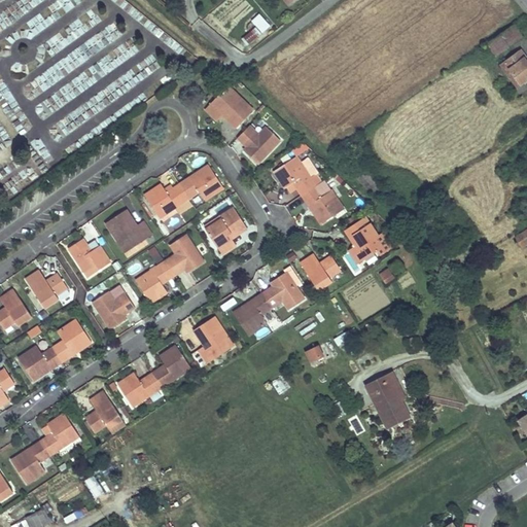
[(254,21),(264,31),(269,26),(259,15),(254,21)]
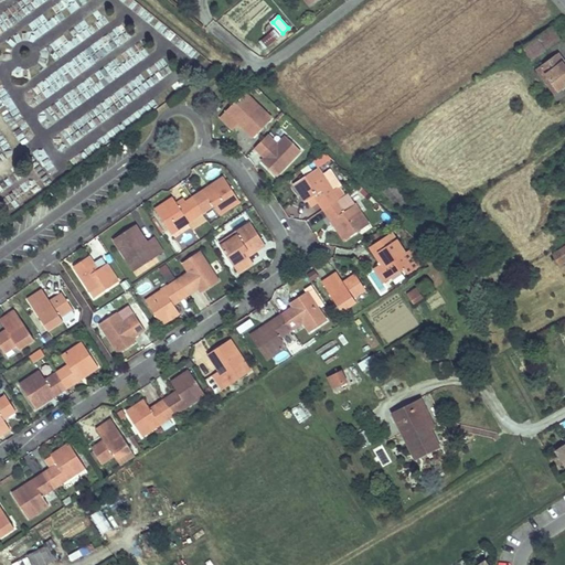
[(551,28),(523,46),(533,60),(560,41),(551,28)]
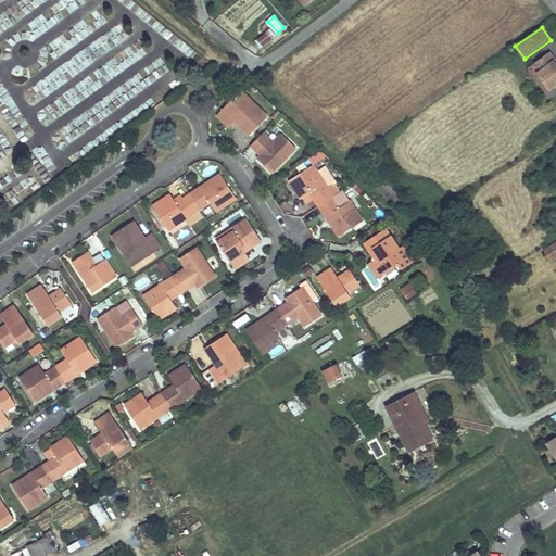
[(264,46),(276,35),(272,29),(258,39),(264,46)]
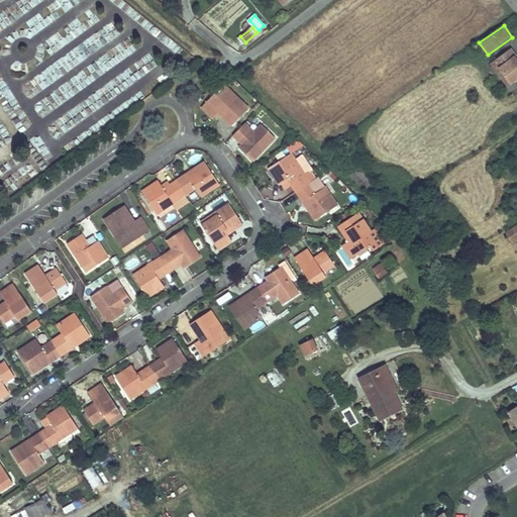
[(496,62),(497,63),(512,83),(516,78),(516,58),(516,57),(516,56),(512,49),(496,62)]
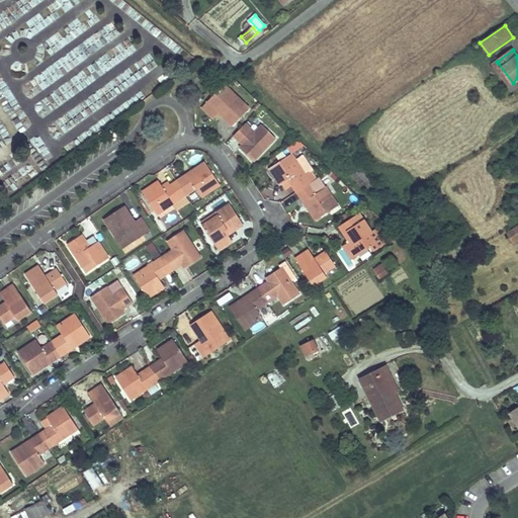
[(495,65),(509,85),(513,83),(498,63),(495,65)]
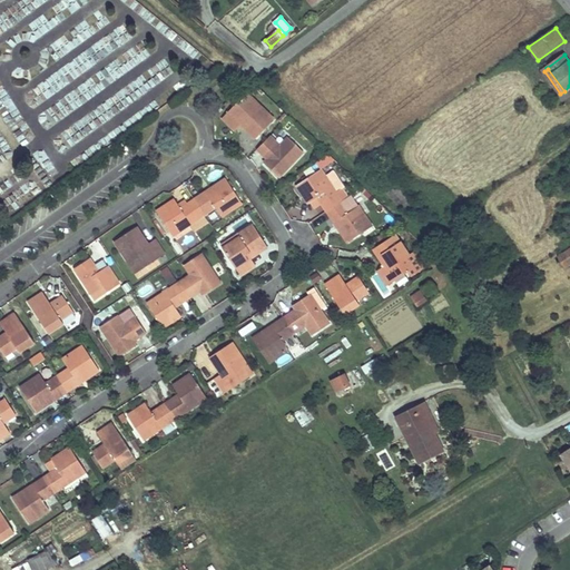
[(254,104),(256,101),(247,92),(245,95),(254,104)]
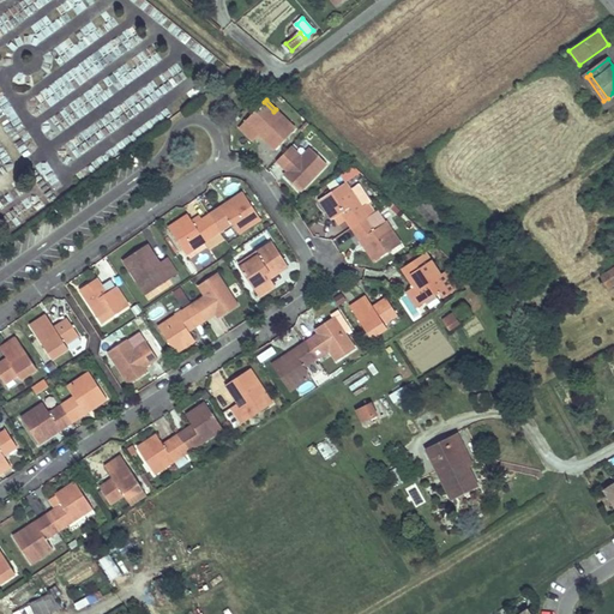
[(274,112),(264,102),(240,127),(254,140),(260,134),(256,130),(259,126),(280,145),(296,128),(276,109),(274,112)]
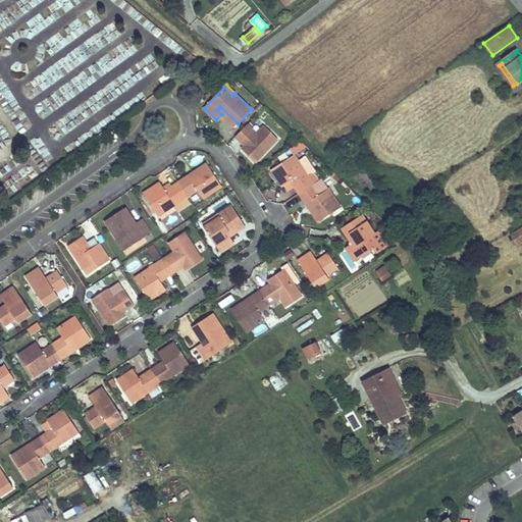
[(217,110),(221,114),(235,126),(238,123),(220,107),(217,110)]
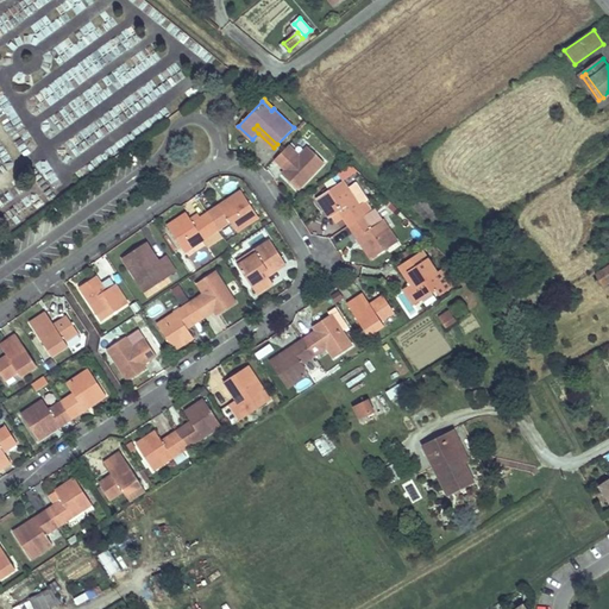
[(276,158),(283,165),(296,151),(289,145),(276,158)]
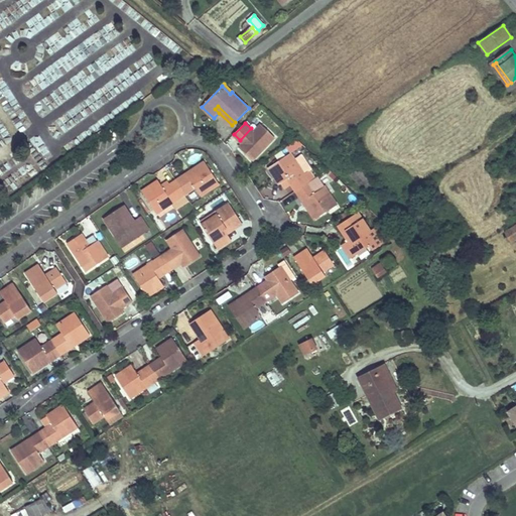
[(254,132),(243,143),(239,147),(253,160),(275,137),(262,124),(254,132)]
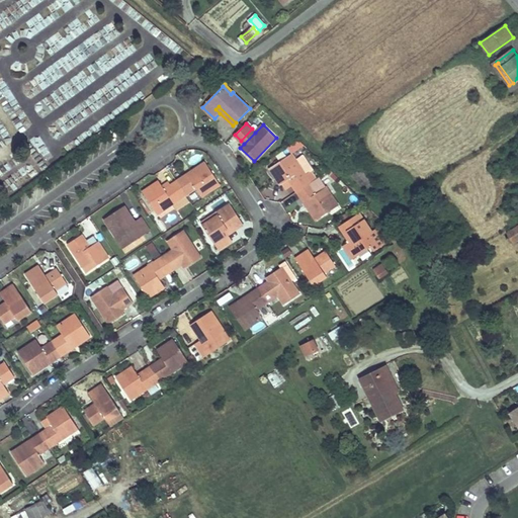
[(244,144),(255,133),(252,128),(241,141),(244,144)]
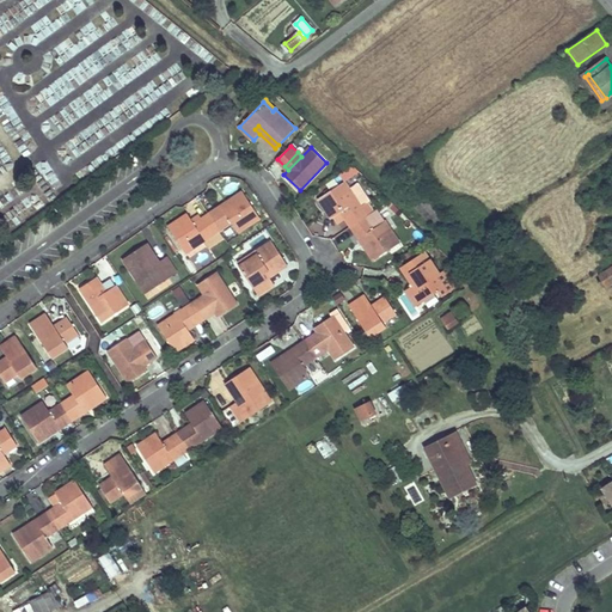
[(404,169),(391,178),(392,182),(407,172),(404,169)]
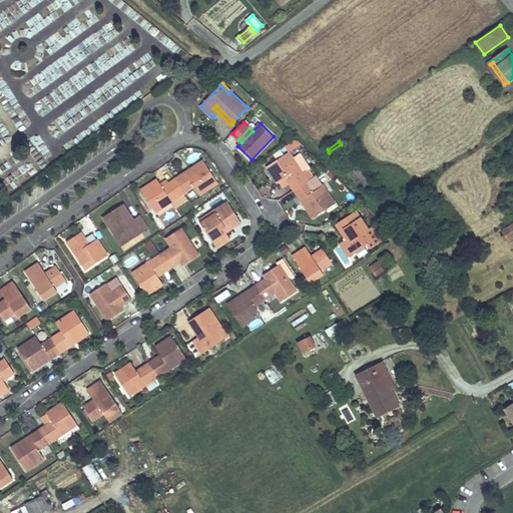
[(291,183),(295,189),(308,181),(293,158),(291,160),(287,154),(268,166),(279,182),(281,181),(287,177),(291,183)]
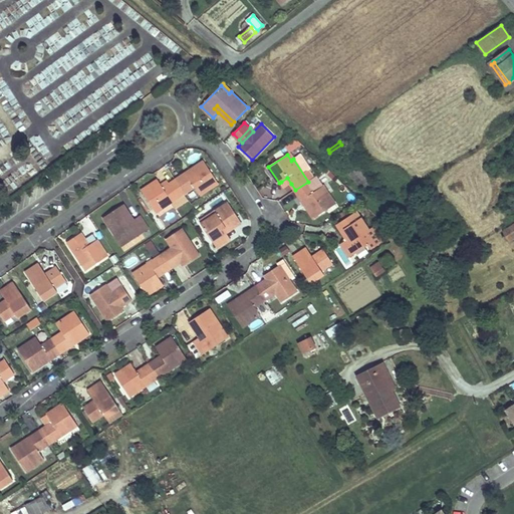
[(176,180),(185,194),(195,187),(201,195),(219,184),(204,161),(191,170),(195,175),(190,178),(186,173),(176,180)]
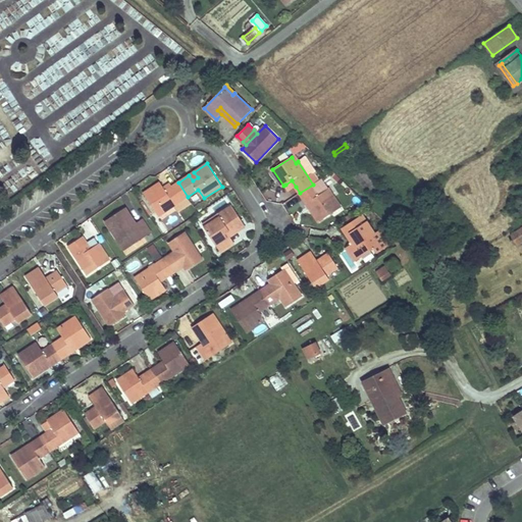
[(516,165),(508,170),(513,177),(521,172),(516,165)]
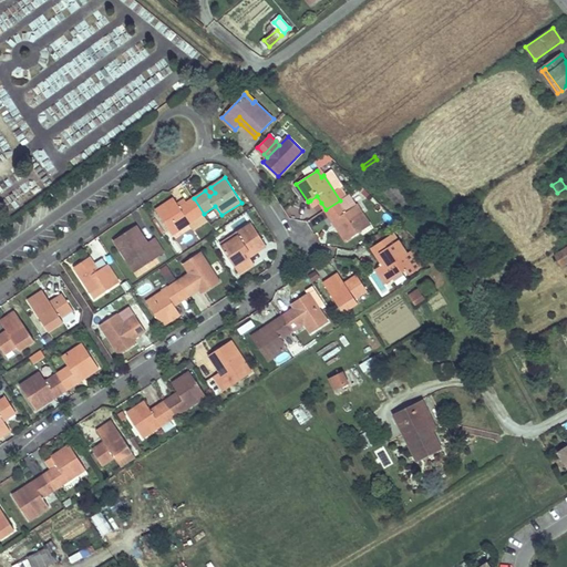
[(215,193),(210,187),(205,191),(209,196),(215,193)]
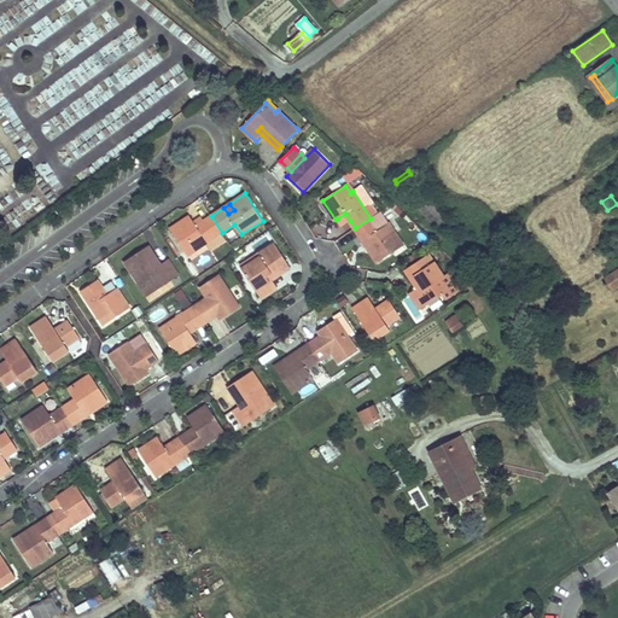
[(345,214),(338,219),(343,226),(350,221),(345,214)]
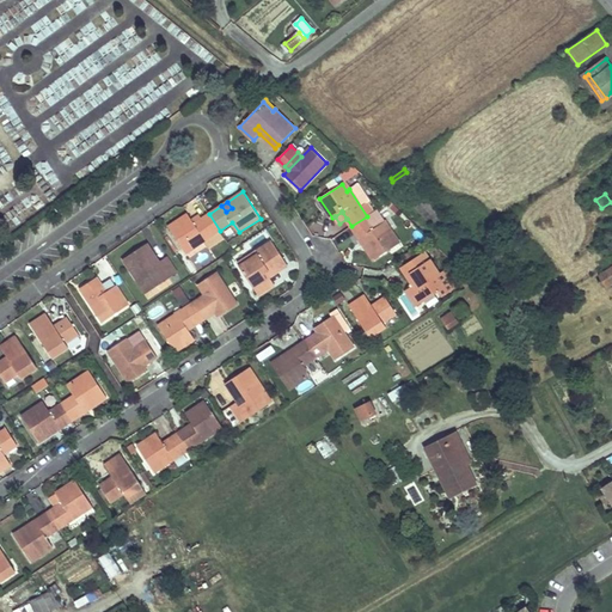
[(220,231),(209,214),(195,224),(189,214),(169,226),(184,250),(191,245),(193,249),(220,231)]
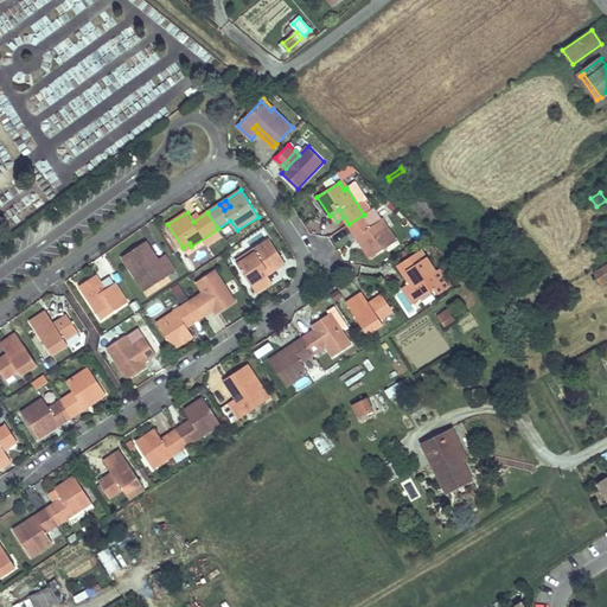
[(365,240),(360,243),(371,259),(396,241),(382,219),(372,225),(364,215),(349,224),(357,237),(362,234),(365,240)]
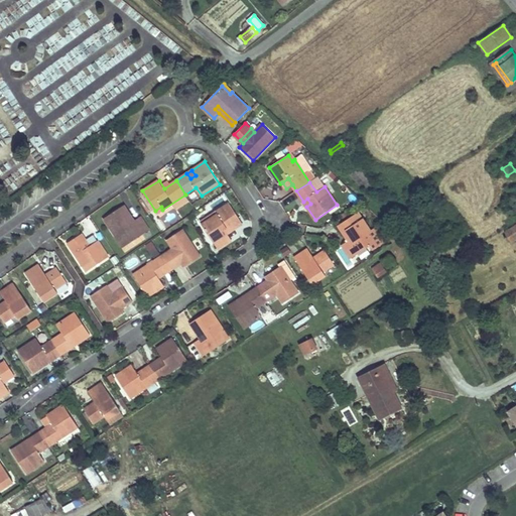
[(222,231),(241,219),(230,203),(210,216),(212,219),(203,225),(218,248),(232,239),(228,233),(224,235),(222,231)]
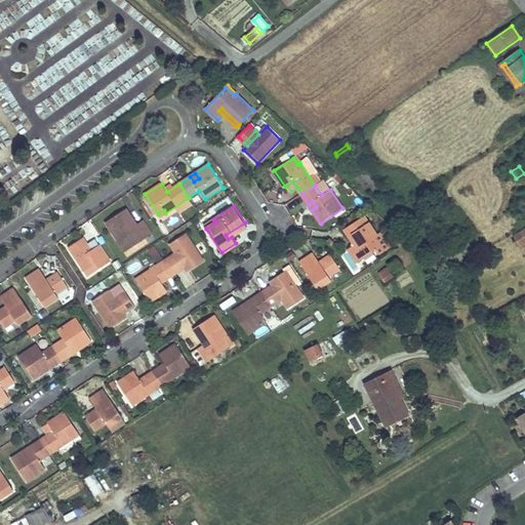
[(136,225),(126,209),(123,211),(135,231),(139,229),(136,225)]
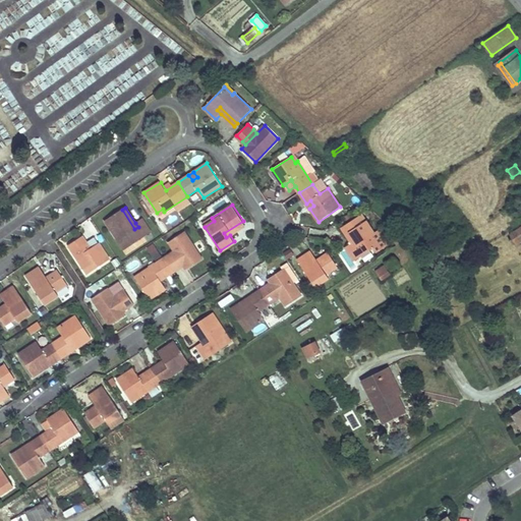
[(122,210),(106,220),(124,249),(145,236),(148,242),(154,237),(142,219),(135,223),(138,227),(134,229),(122,210)]
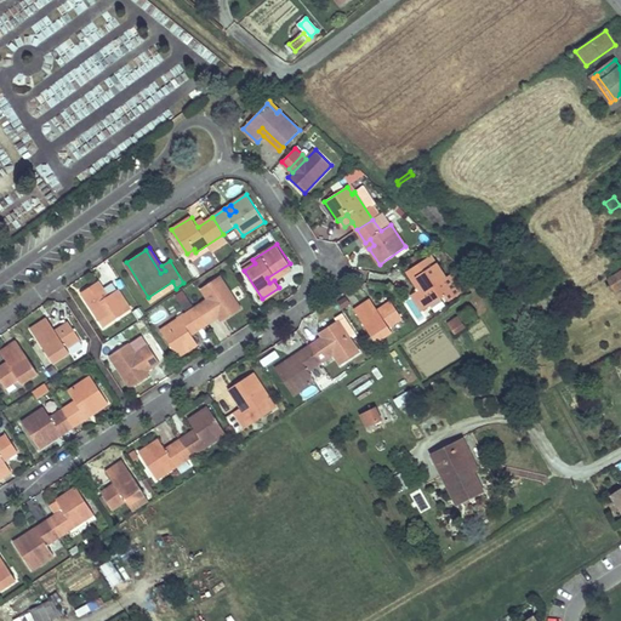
[(432,255),(412,267),(428,291),(422,295),(420,290),(411,295),(422,311),(455,290),(432,255)]
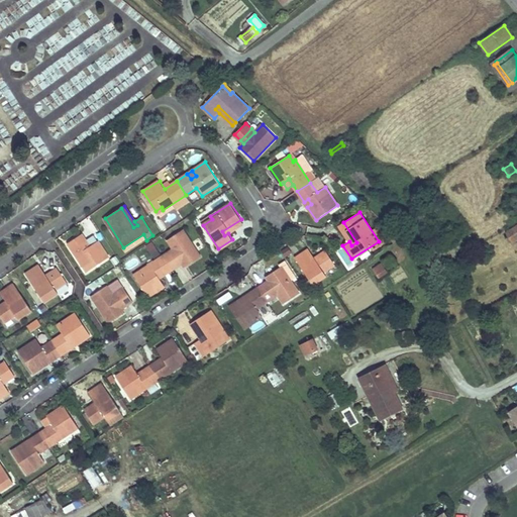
[(201,222),(203,225),(212,219),(210,216),(201,222)]
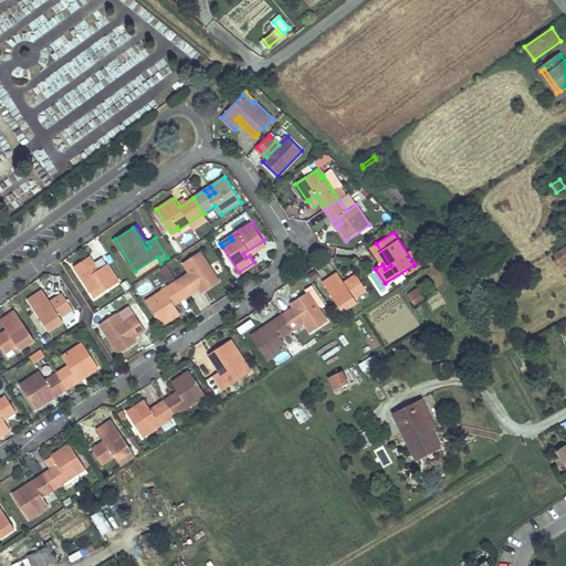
[(245,258),(250,255),(266,244),(264,240),(243,253),(245,258)]
